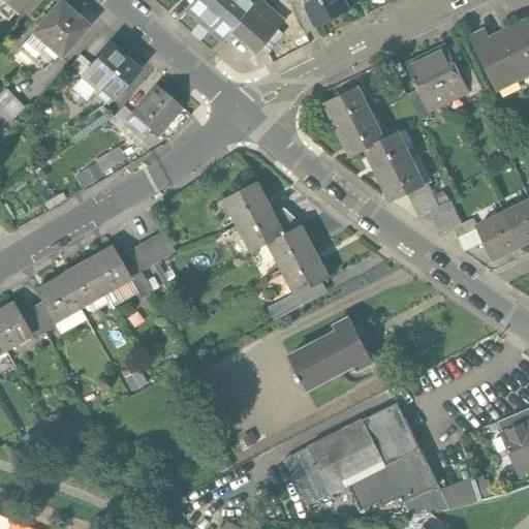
[(0,0),(0,16),(5,20),(13,9),(18,12),(28,0),(0,0)]
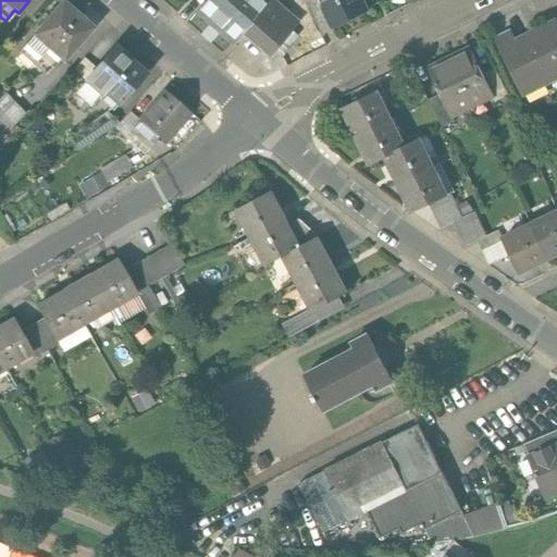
[(206,0),(197,10),(233,41),(240,33),(240,32),(256,14),(256,13),(263,5),(257,0),(206,0)]
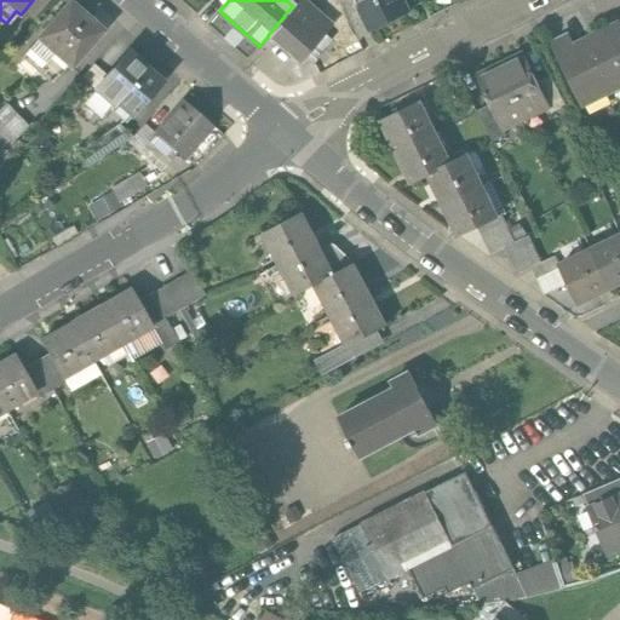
[(329,27),(298,0),(297,0),(293,6),(285,15),(285,16),(268,35),(268,36),(298,62),(313,46),(319,51),(319,52),(320,52),(329,41),(328,40),(322,35),(329,27)]
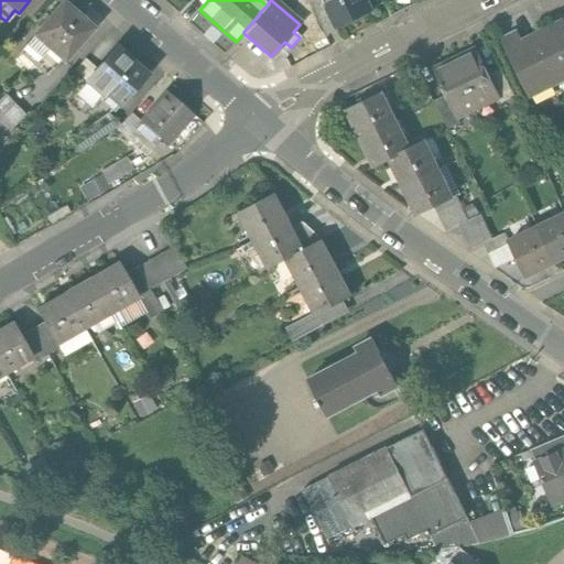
[(323,0),(337,30),(372,13),(366,0),(323,0)]
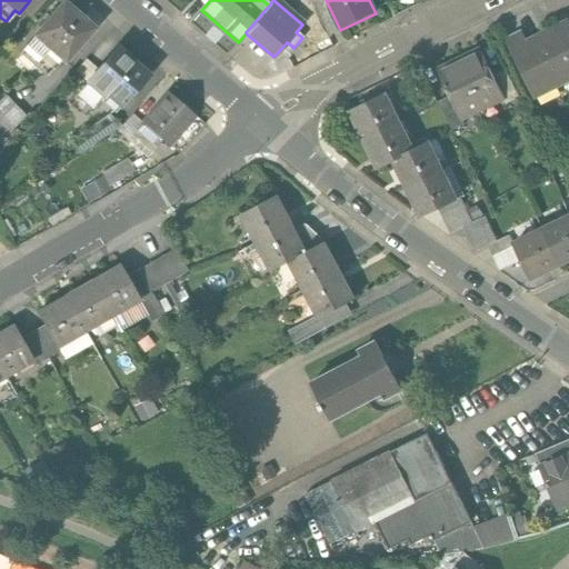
[(63,2),(20,52),(49,77),(62,60),(65,62),(93,29),(63,2)]
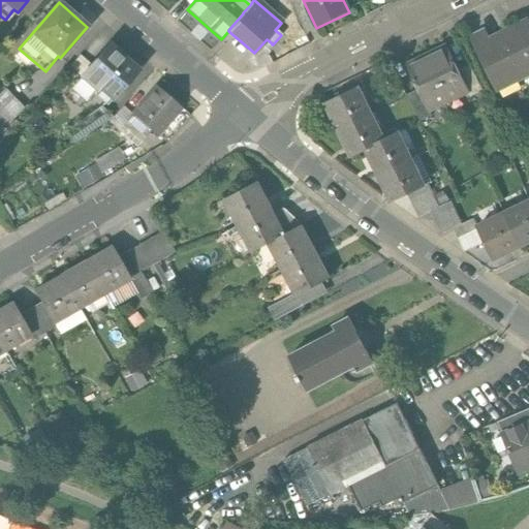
[(528,23),(528,21),(512,29),(516,36),(492,48),(484,30),(470,36),(496,90),(528,73),(528,23)]
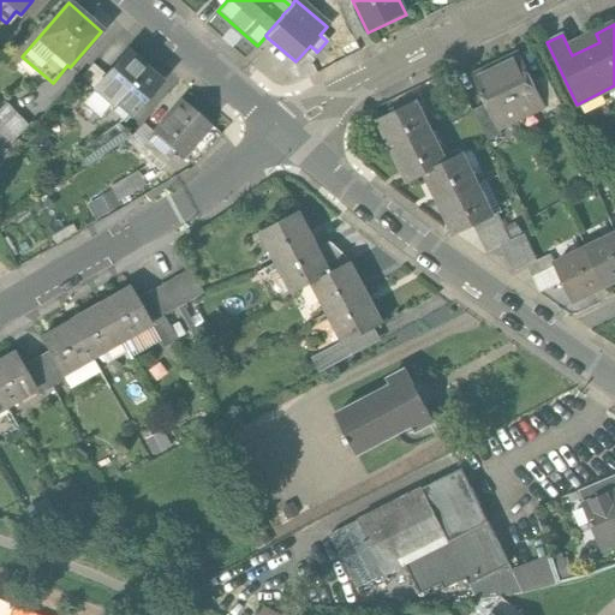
[(126,52),(95,88),(113,103),(108,108),(123,121),(159,81),(126,52)]
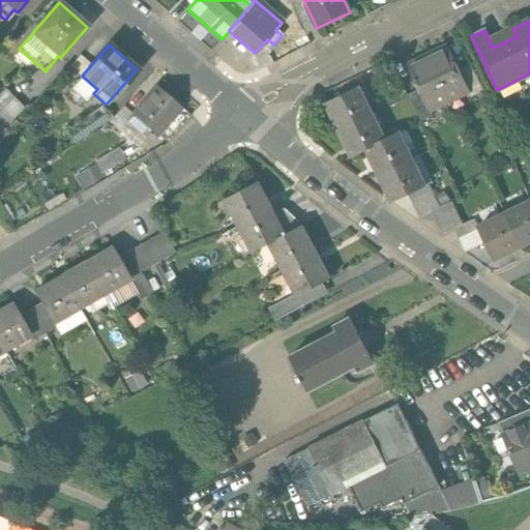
[(448,47),(428,57),(449,101),(469,92),(470,91),(460,70),(448,47)]
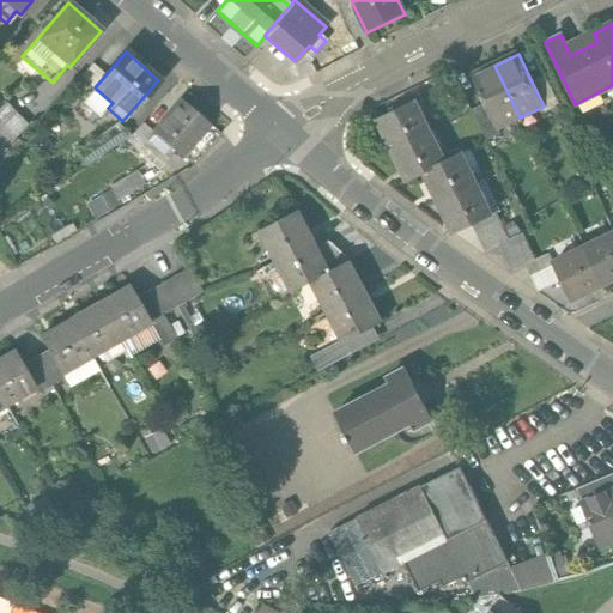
[(495,66),(472,77),(485,104),(497,128),(498,127),(520,117),(495,66)]
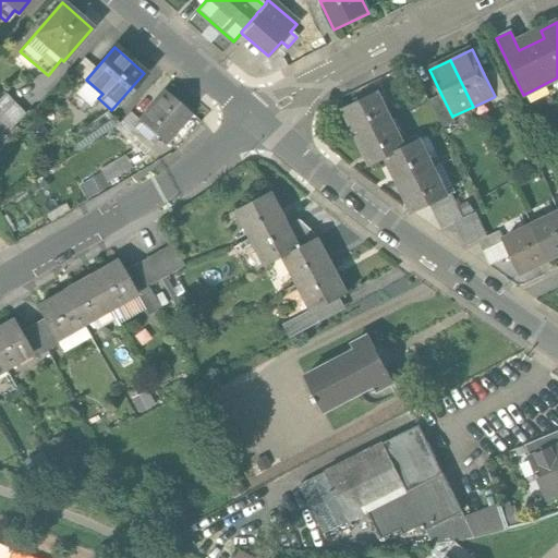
[(509,96),(495,69),(484,74),(495,96),(494,97),(497,102),(509,96)]
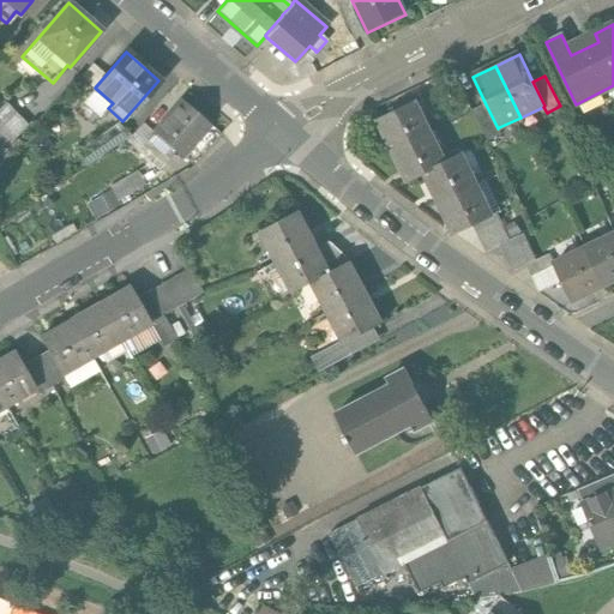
[(65,94),(54,106),(60,112),(72,101),(65,94)]
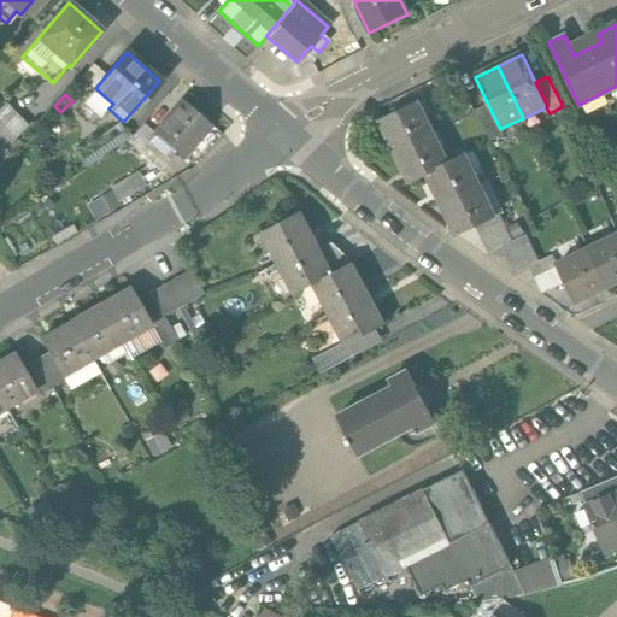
[(182,101),(156,133),(153,131),(152,133),(154,134),(147,142),(164,156),(170,148),(183,159),(184,159),(183,157),(210,127),(212,128),(212,127),(181,99),(180,100),(182,101)]
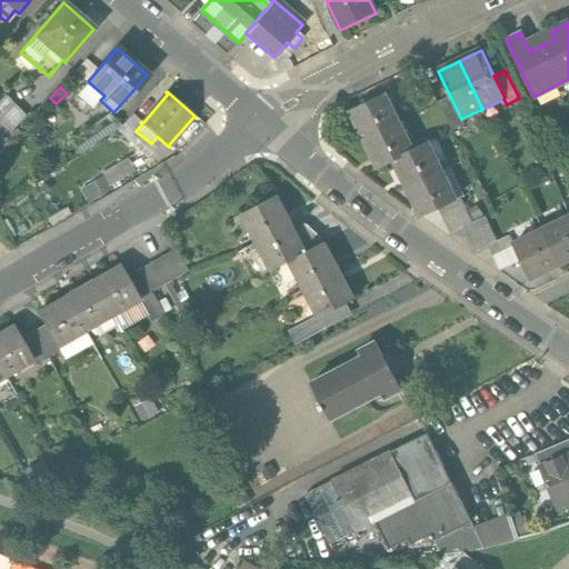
[(385,95),(350,111),(365,140),(399,123),(385,95)]
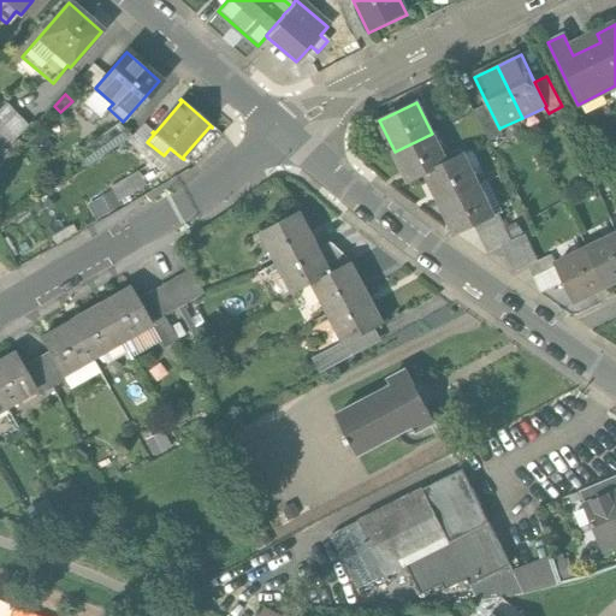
[(487,105),(475,111),(491,142),(504,135),(501,128),(499,129),(487,105)]
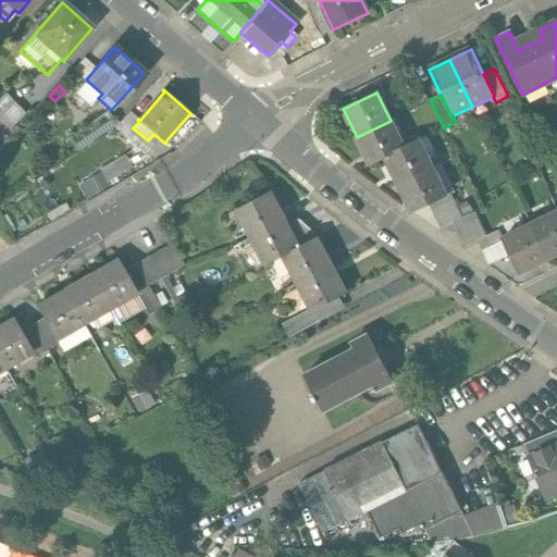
[(3,97),(0,100),(0,131),(3,135),(23,118),(3,97)]
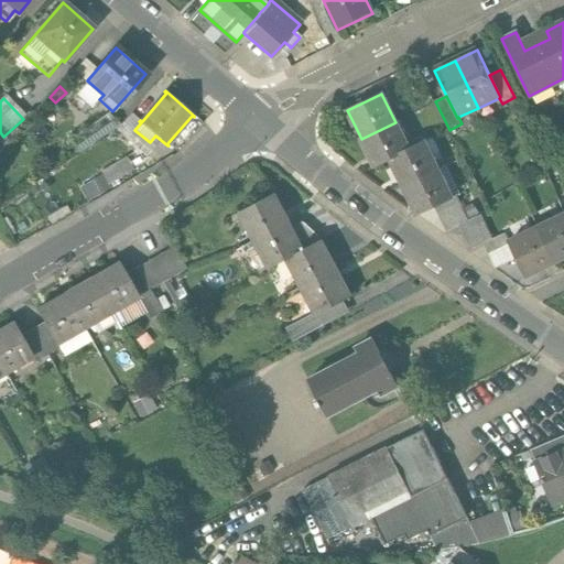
[(104,115),(69,140),(78,153),(117,126),(104,115)]
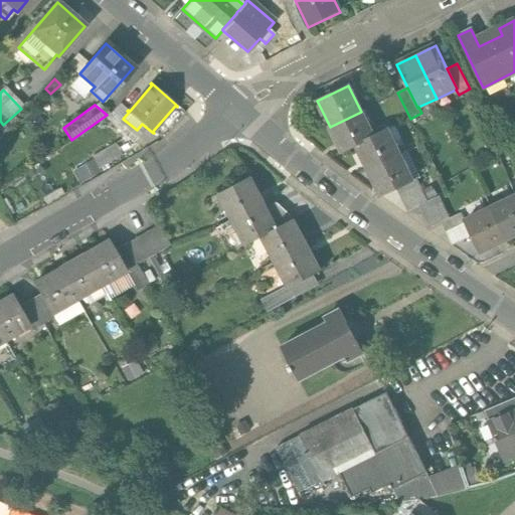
[(361,112),(330,127),(342,153),(356,146),(373,137),(373,136),(361,112)]
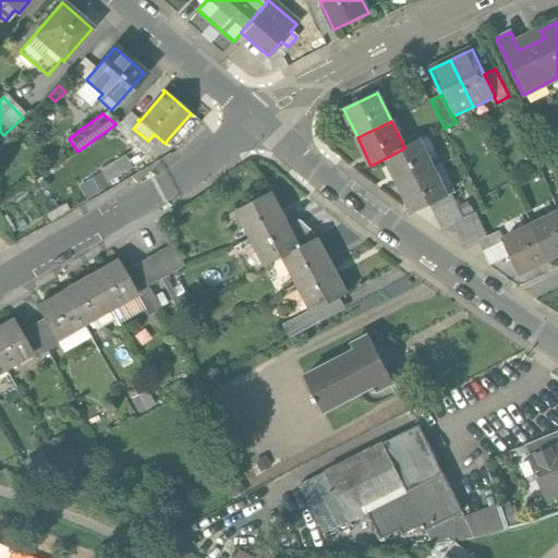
[(404,148),(386,158),(399,185),(433,168),(420,141),(404,147),(404,148)]
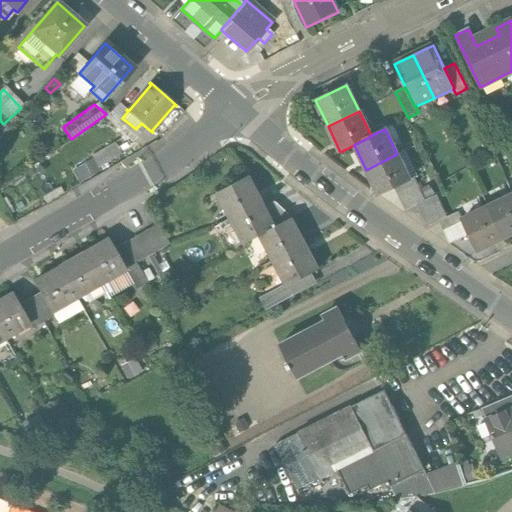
[(114,143),(91,154),(97,166),(120,155),(114,143)]
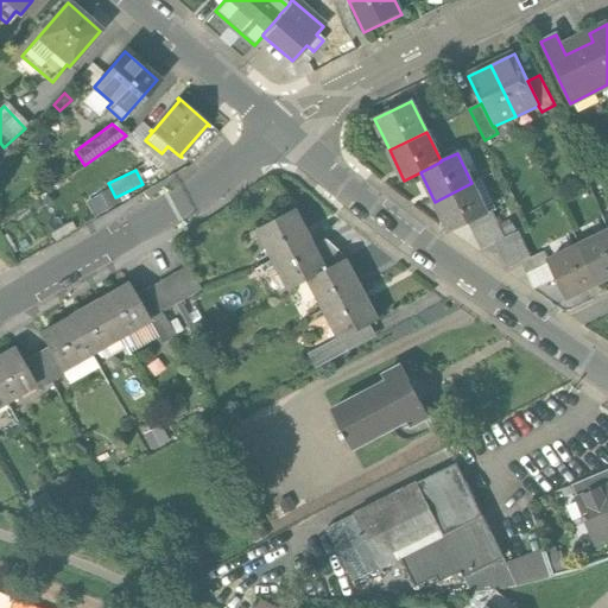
[(472,183),(435,202),(450,232),(468,223),(487,214),(472,183)]
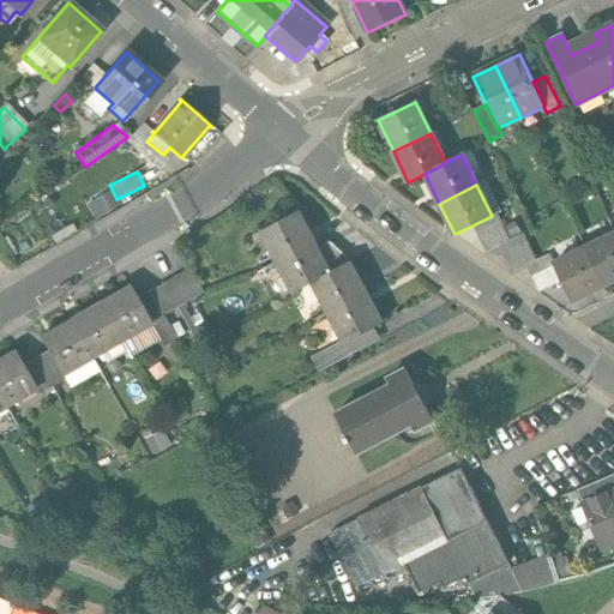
[(300,212),(269,229),(277,246),(271,250),(278,262),(315,242),(300,212)]
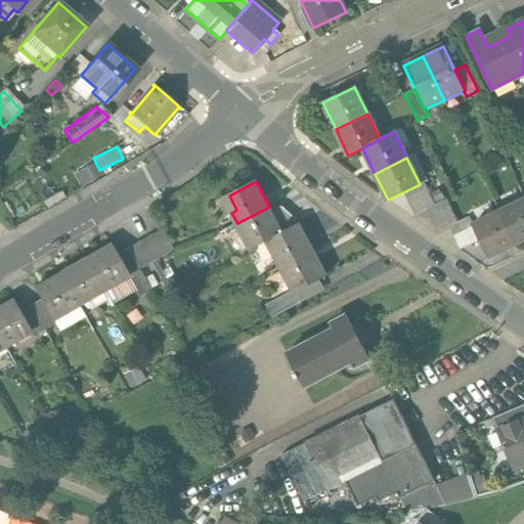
[(420,184),(403,192),(409,204),(429,194),(424,182),(420,184)]
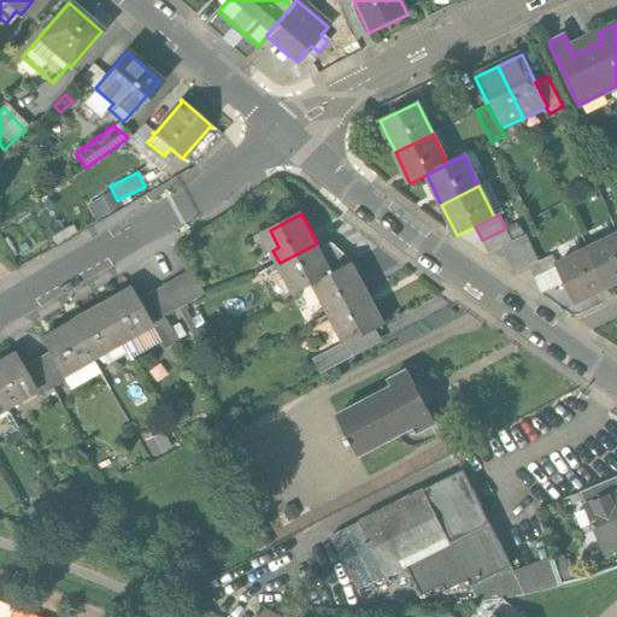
[(505,229),(482,240),(489,254),(501,248),(512,242),(505,229)]
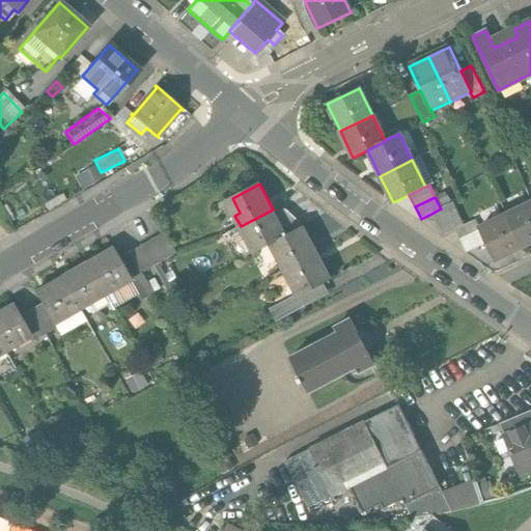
[(452,202),(441,208),(431,214),(438,225),(457,215),(452,202)]
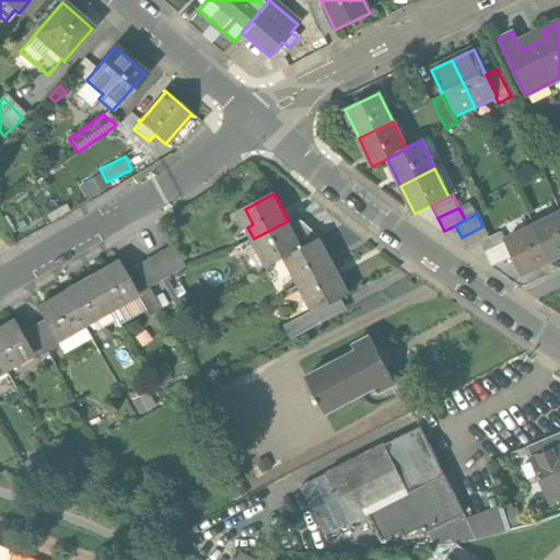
[(559,255),(559,213),(533,226),(549,260),(559,255)]
